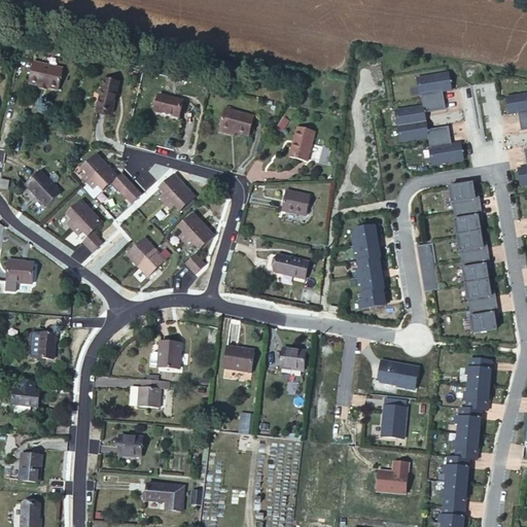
[(31,61),(27,82),(37,84),(44,86),(55,90),(59,70),(54,68),(53,65),(47,64),(44,66),(37,65),(37,63),(31,61)]
